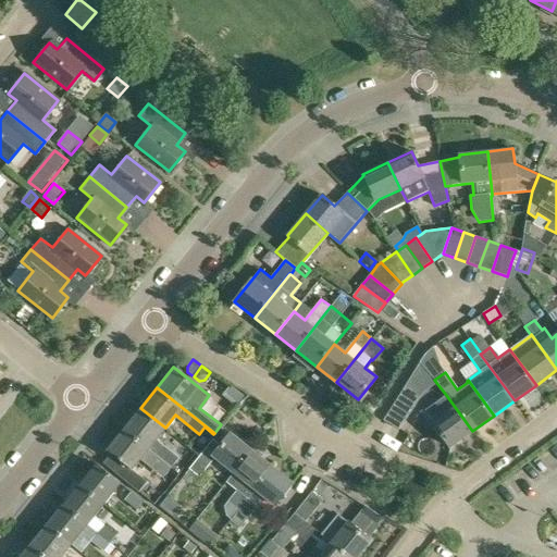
[(409,407),(415,398),(403,391),(384,420),(399,429),(412,409),(409,407)]
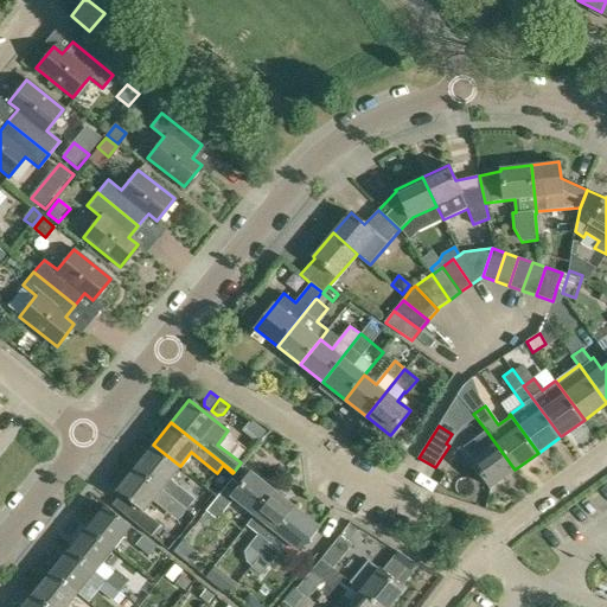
[(464,447),(473,461),(491,487),(515,470),(486,430),(464,447)]
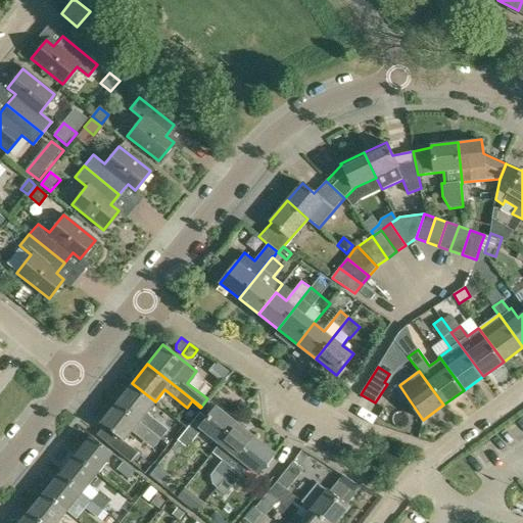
[(132,383),(116,401),(140,420),(139,421),(149,429),(143,436),(155,446),(168,431),(145,413),(155,401),(132,383)]
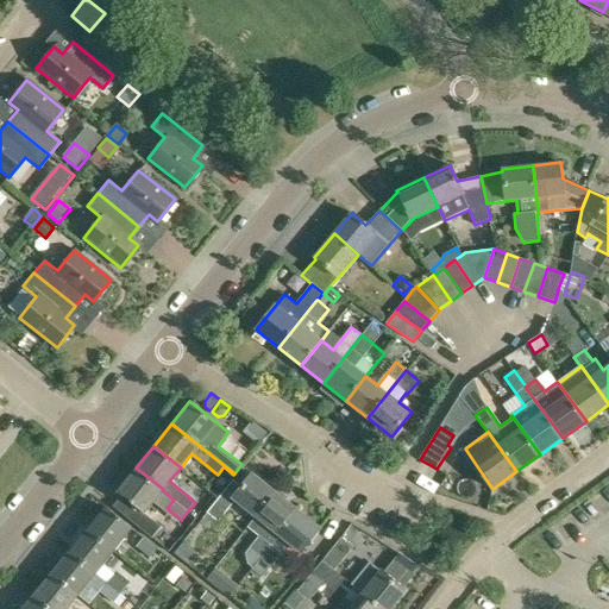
[(163,489),(136,468),(118,491),(144,513),(162,490),(163,489)]
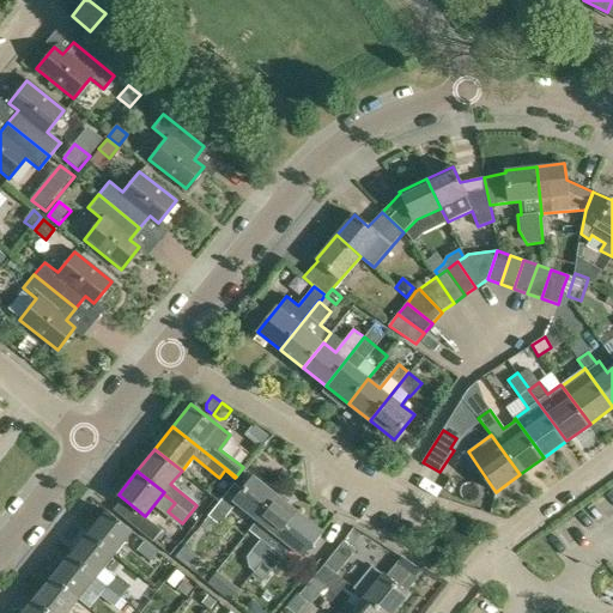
[(236,505),(256,521),(277,496),(253,478),(243,490),(235,483),(208,516),(220,525),(236,505)]
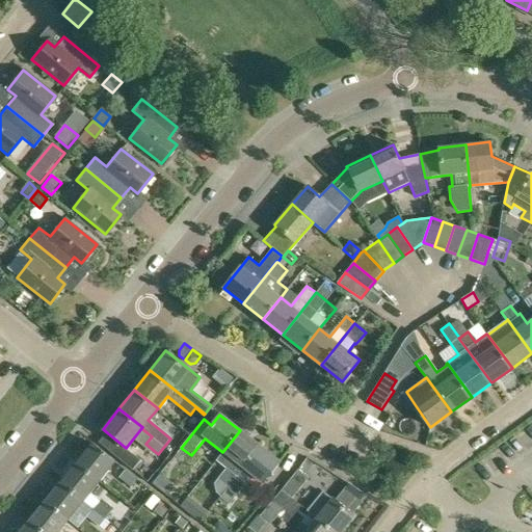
[(227,467),(218,478),(214,483),(215,493),(220,496),(260,447),(240,430),(222,452),(217,459),(227,467)]
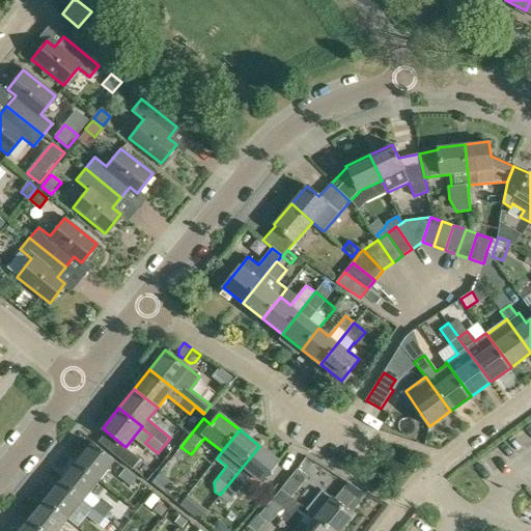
[(118,458),(127,449),(106,432),(99,442),(118,458)]
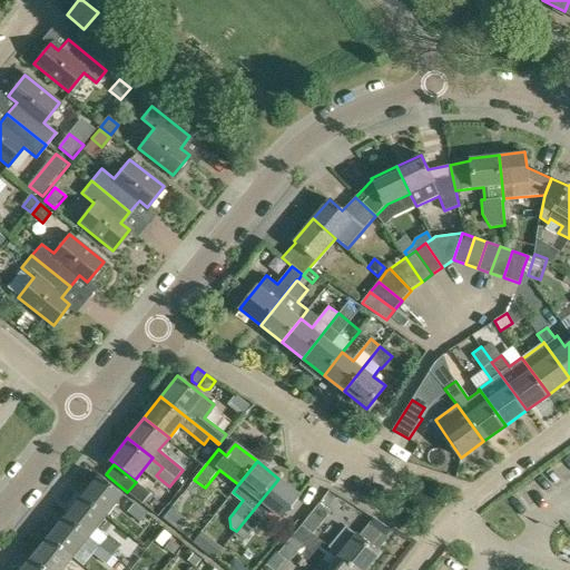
[(99,475),(82,497),(107,517),(125,495),(99,475)]
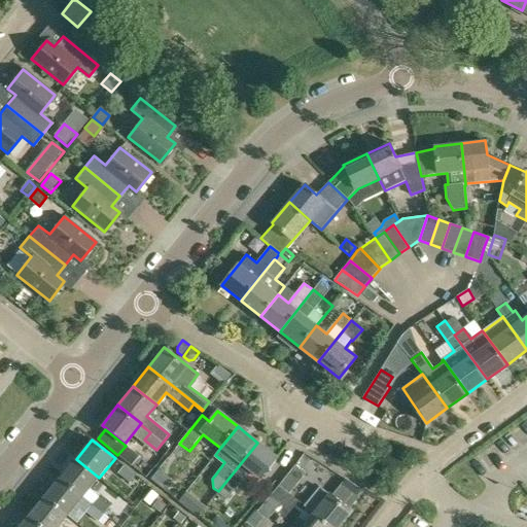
[(257,443),(218,491),(227,499),(250,471),(260,480),(277,458),(257,443)]
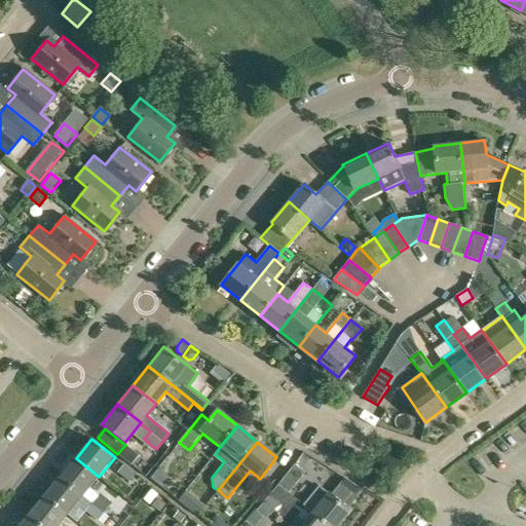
[(76,458),(61,478),(83,496),(92,503),(99,496),(89,489),(99,477),(76,458)]
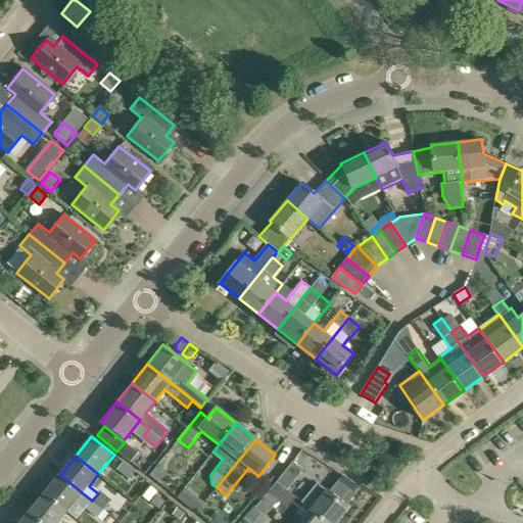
[(124,462),(116,470),(129,479),(135,472),(124,462)]
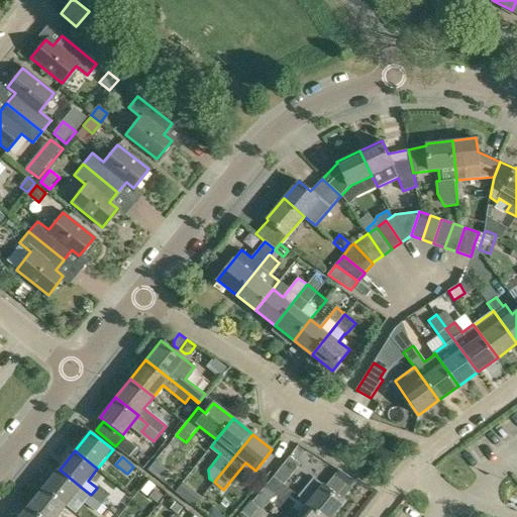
[(289,456),(273,477),(283,485),(299,464),(289,456)]
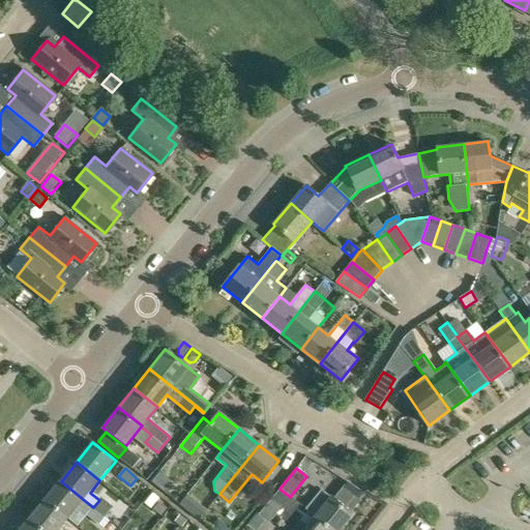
[(61,481),(46,500),(68,520),(84,500),(61,481)]
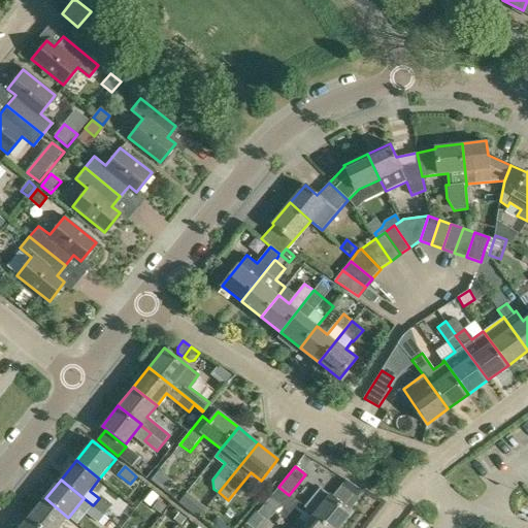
[(278,487),(263,505),(274,515),(289,495),(278,487)]
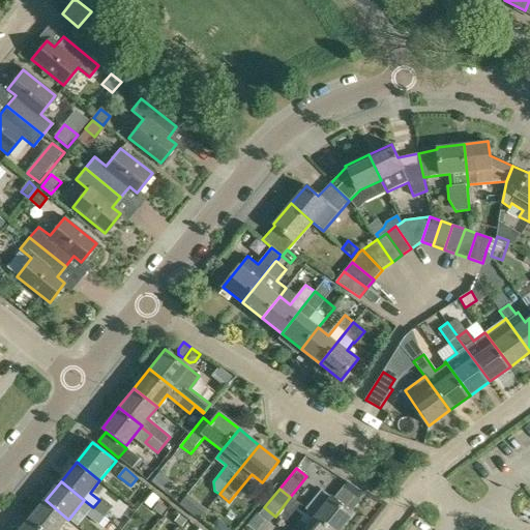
[(316,518),(330,529),(341,529),(353,516),(321,490),(305,508),(316,518)]
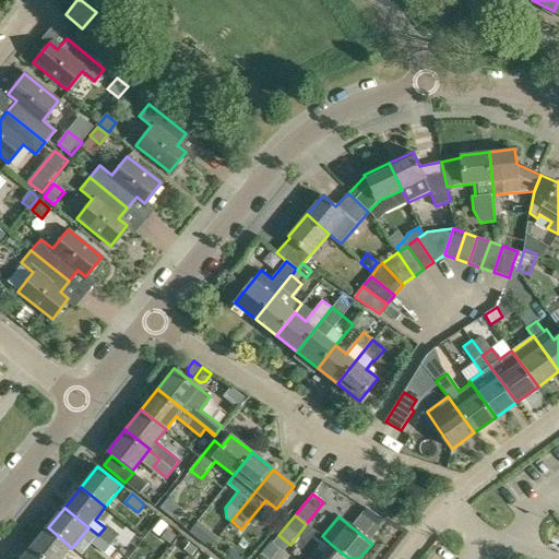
[(197,521),(188,532),(210,548),(217,538),(197,521)]
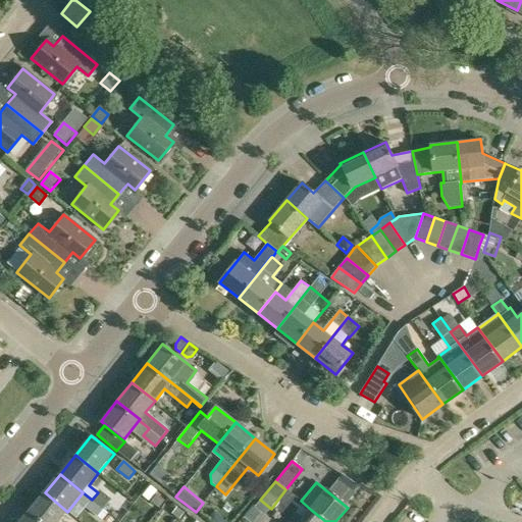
[(45,492),(30,512),(42,521),(58,521),(67,512),(45,492)]
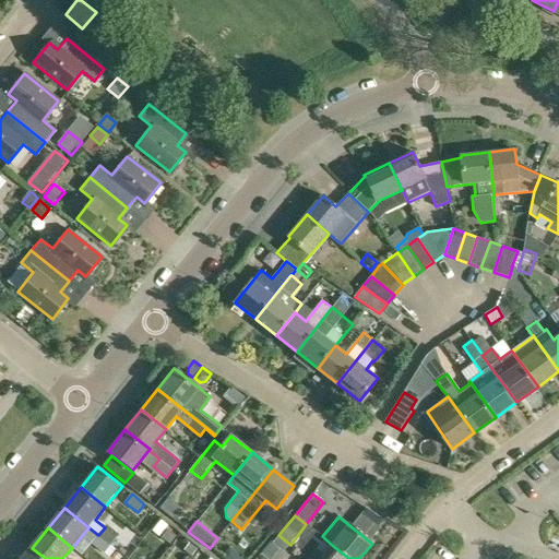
[(105,527),(98,535),(111,545),(117,537),(105,527)]
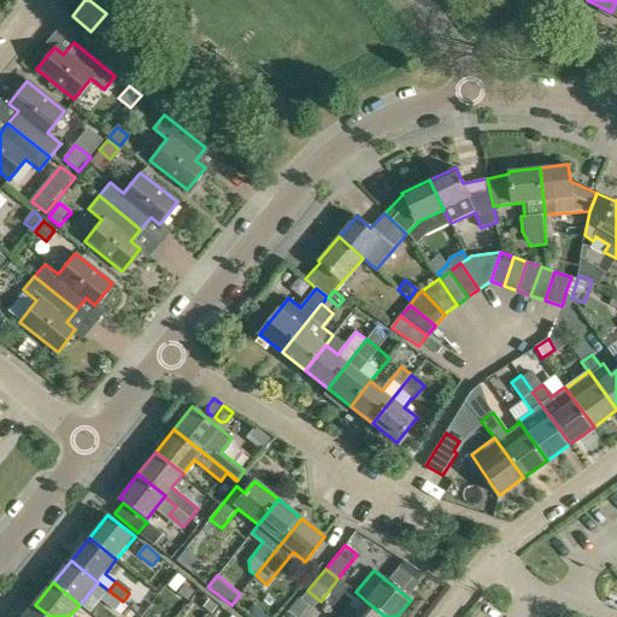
[(109,591),(101,600),(115,611),(123,601),(109,591)]
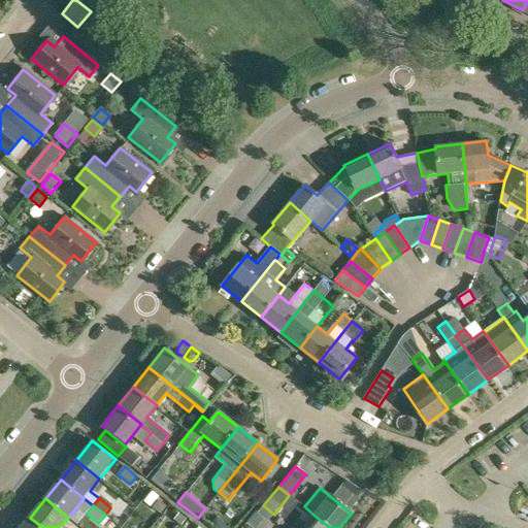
[(274,515),(263,505),(258,513),(268,522),(274,515)]
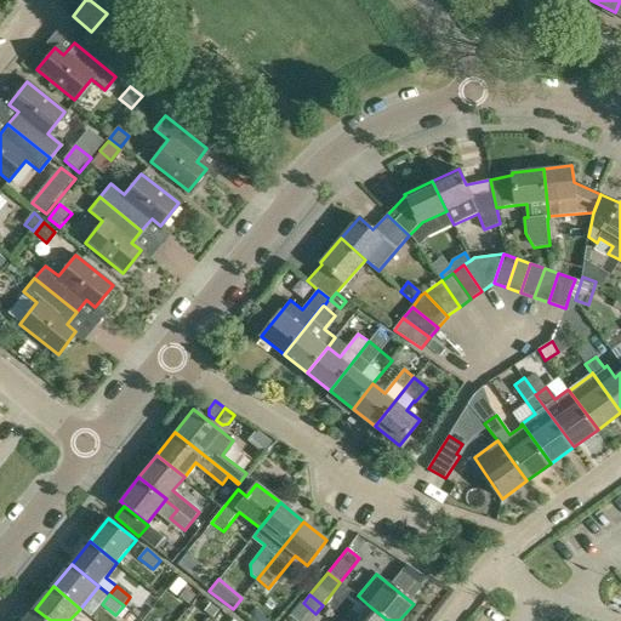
[(211,603),(205,610),(214,617),(220,609),(211,603)]
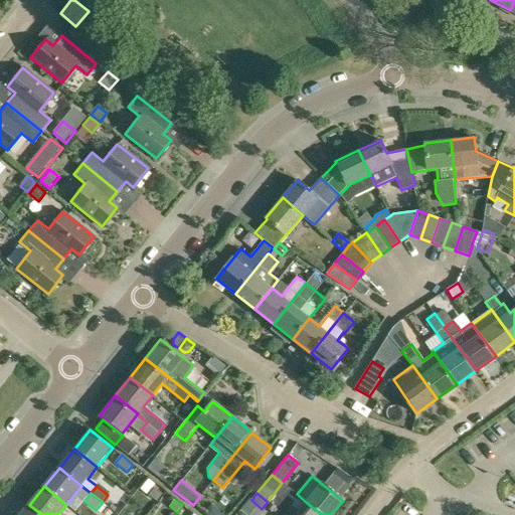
[(285,514),(321,514),(307,503),(300,511),(292,505),(285,514)]
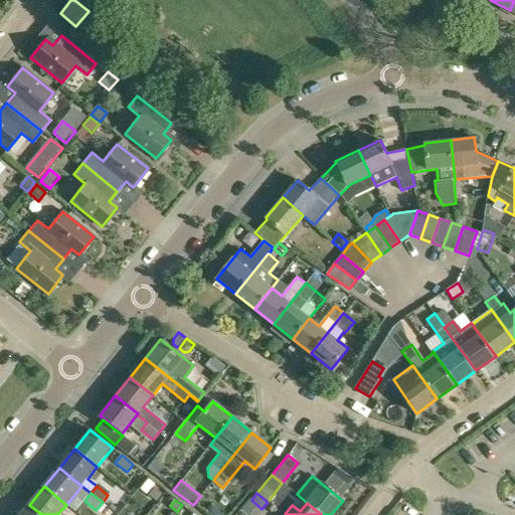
[(28,505),(20,514),(41,514),(29,505),(28,505)]
